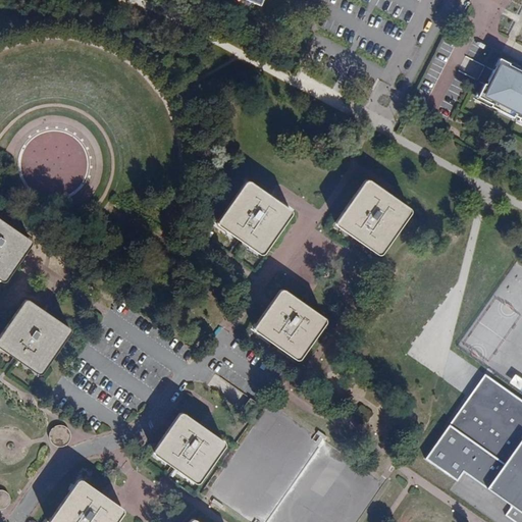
[(510,66),(501,61),(497,68),(498,69),(496,72),(494,72),(488,84),(489,84),(487,88),(484,87),(478,99),(491,107),(490,109),(498,113),(499,110),(513,118),(512,120),(517,123),(519,121),(521,122),(521,72),(520,71),(519,73),(509,68),(510,66)]
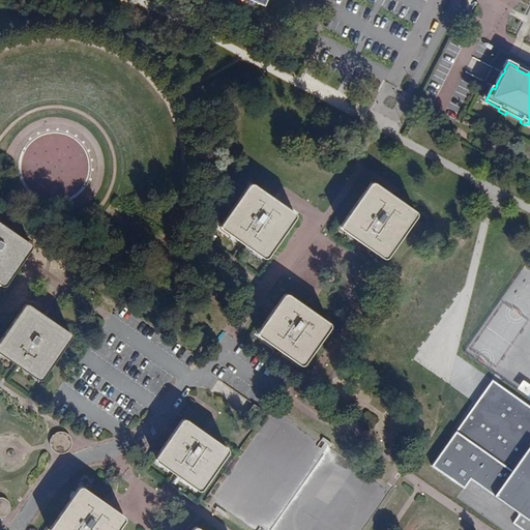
[(521,120),(506,112),(505,115),(520,122),(521,120)]
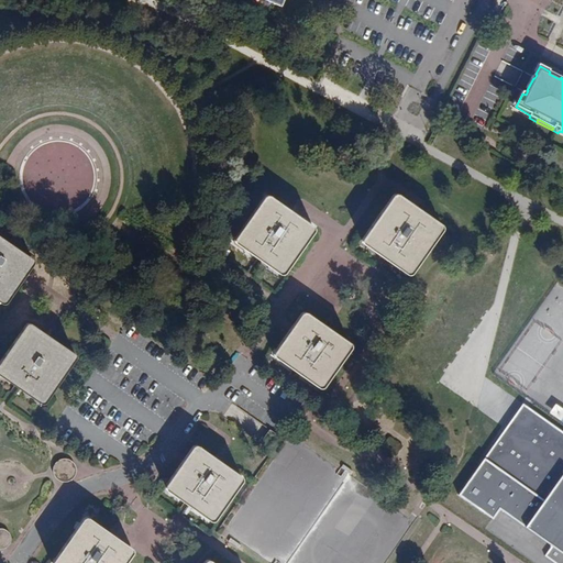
[(62,162),(68,162),(68,164),(74,175),(67,179),(66,194),(53,201),(79,202),(92,195),(94,169),(80,144),(52,143),(12,165),(32,166),(32,178),(35,185),(35,187),(42,198),(43,181),(50,177),(45,170),(62,162)]
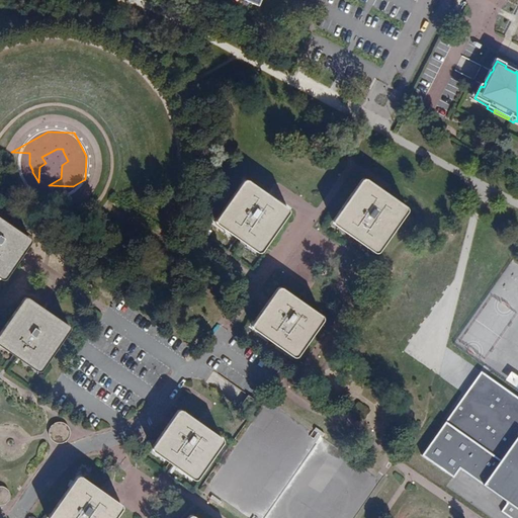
[(362,179),(361,180),(353,191),(354,192),(356,189),(357,191),(365,180),(368,182),(369,181),(366,179),(363,178),(362,179)]
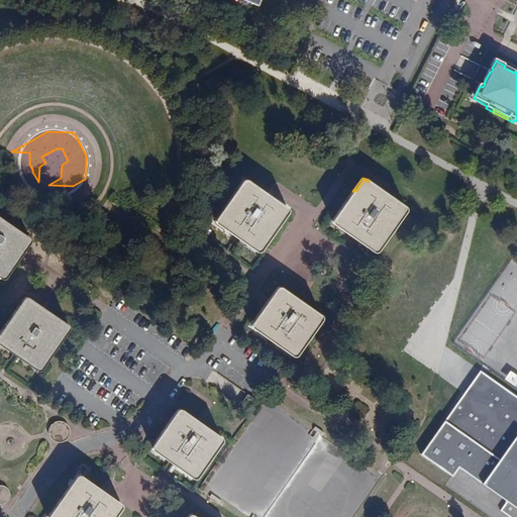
[(245,180),(242,181),(237,188),(240,190),(246,182),(249,184),(251,183),(247,181),(245,180)]
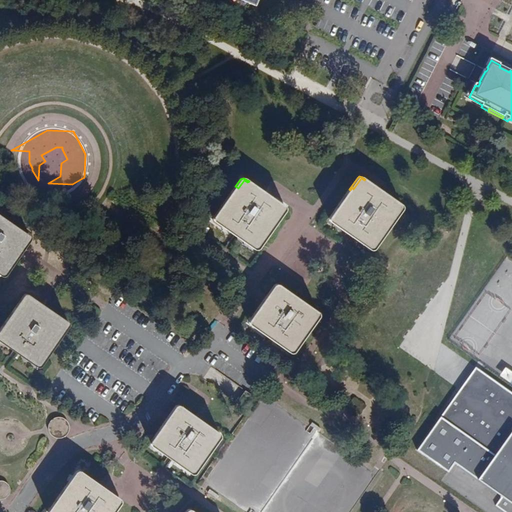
[(366,189),(371,183),(365,179),(364,180),(361,178),(353,189),(352,187),(350,190),(349,189),(332,213),(333,214),(331,217),(341,225),(340,226),(347,231),(346,232),(354,238),(355,236),(362,242),(363,240),(373,247),(375,244),(376,245),(394,220),(392,219),(394,217),(393,216),(400,206),(397,203),(398,202),(377,188),(373,194),(366,189)]
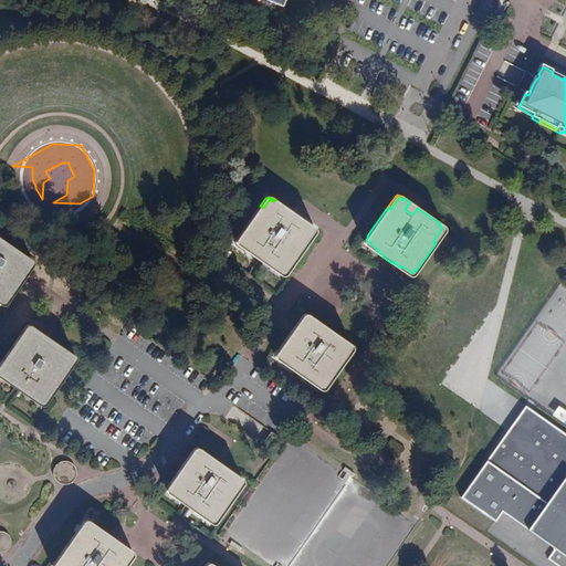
[(312,229),(308,227),(310,224),(303,220),(299,227),(292,221),(296,215),(275,200),(273,201),(270,199),(263,208),(260,206),(240,236),(241,238),(239,241),(250,249),(249,250),(257,255),(255,258),(263,263),(264,261),(272,266),(273,264),(284,273),(286,270),(289,271),(308,241),(305,239),(312,229)]
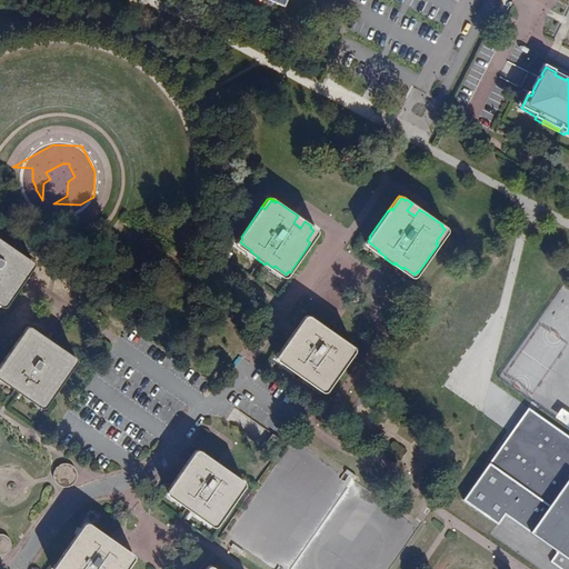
[(415,216),(419,209),(412,203),(407,210),(415,216)]
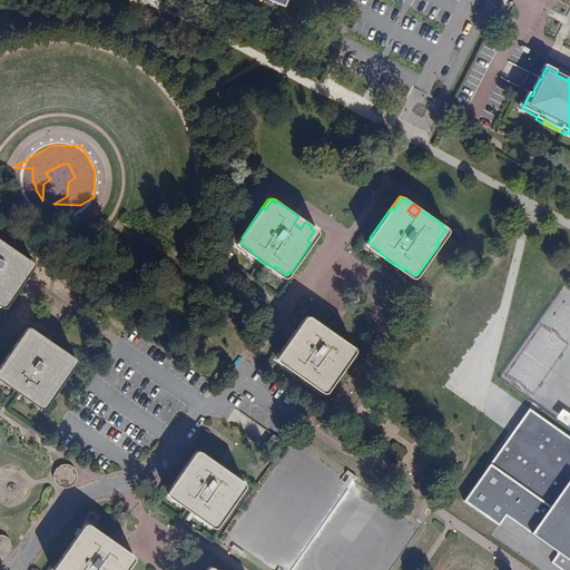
[(301,228),(305,222),(298,216),(294,223),(301,228)]
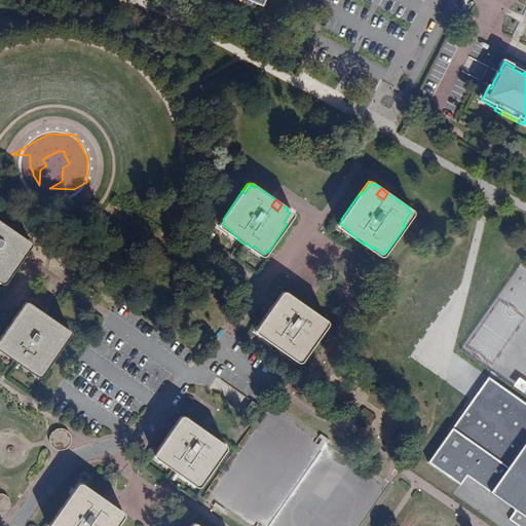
[(413,214),(413,211),(412,210),(409,208),(408,209),(411,212),(404,222),(405,223),(403,225),(405,226),(413,214)]
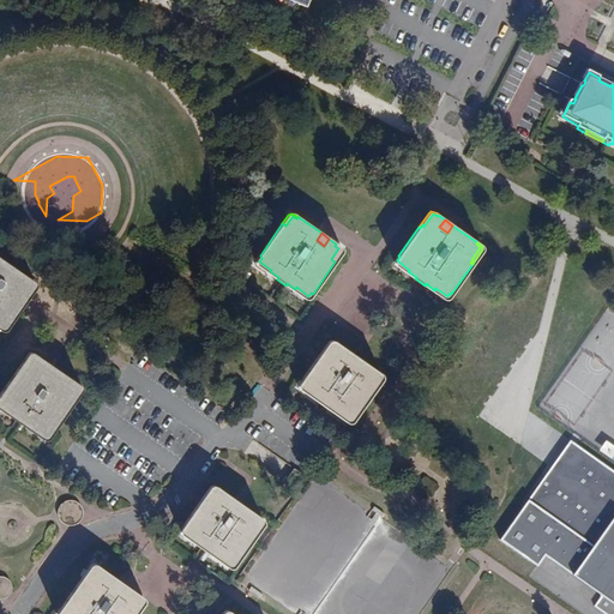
[(335,262),(342,252),(342,251),(342,247),(336,244),(335,246),(338,248),(331,259),(335,262)]
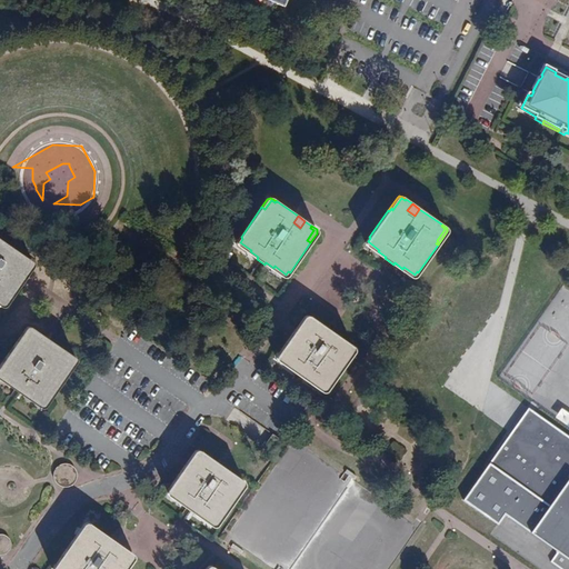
[(239,245),(240,246),(257,259),(258,257),(250,251),(251,250),(240,242),(242,239),(241,237),(239,240),(238,242),(238,243),(239,245)]
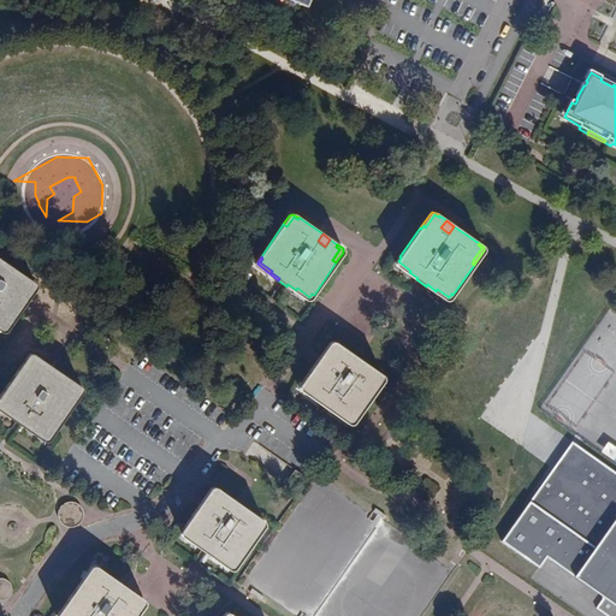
[(397,266),(398,267),(416,279),(418,278),(409,272),(410,271),(398,261),(401,258),(400,256),(396,262),(397,266)]
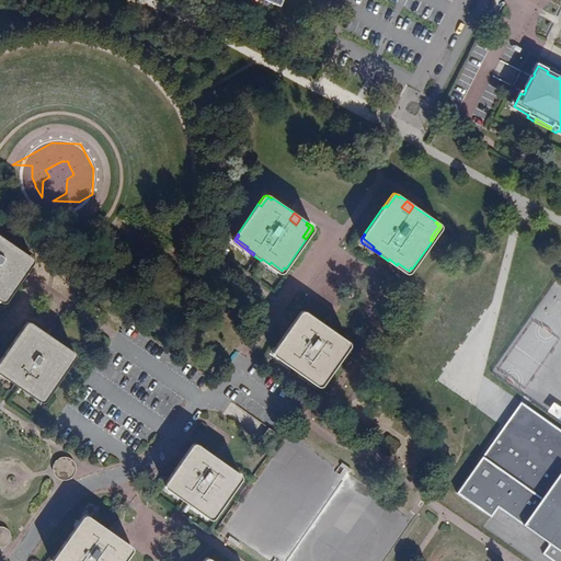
[(26,258),(27,255),(0,236),(0,295),(4,299),(7,296),(9,297),(22,278),(11,272),(15,265),(22,271),(30,259),(26,258)]
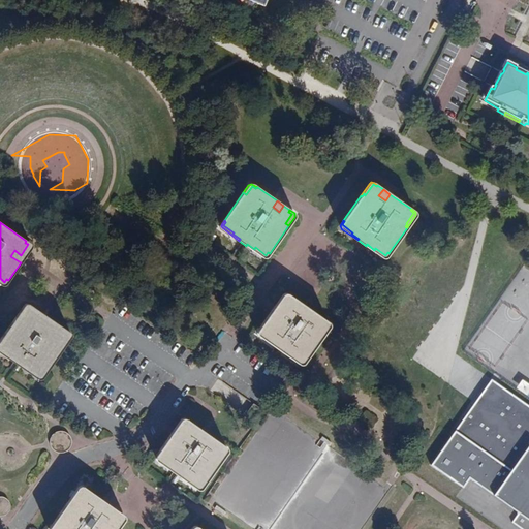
[(29,243),(26,241),(25,243),(28,244),(21,255),(24,257),(30,248),(31,247),(31,245),(30,244),(29,243)]
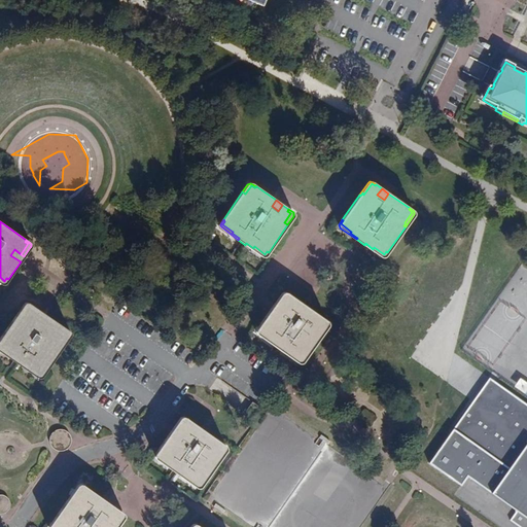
[(245,245),(261,256),(262,256),(264,256),(266,256),(269,252),(267,251),(265,254),(254,246),(253,248),(246,243),(245,245)]
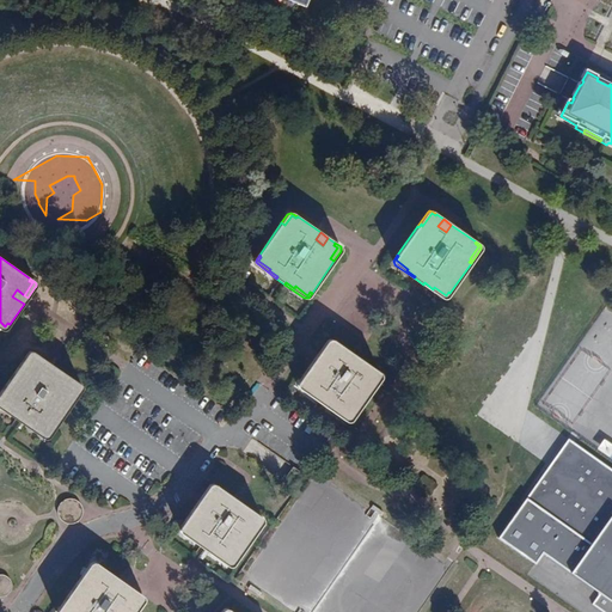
[(423,285),(441,298),(444,298),(446,298),(447,297),(450,293),(448,292),(446,295),(434,287),(433,289),(424,282),(423,285)]
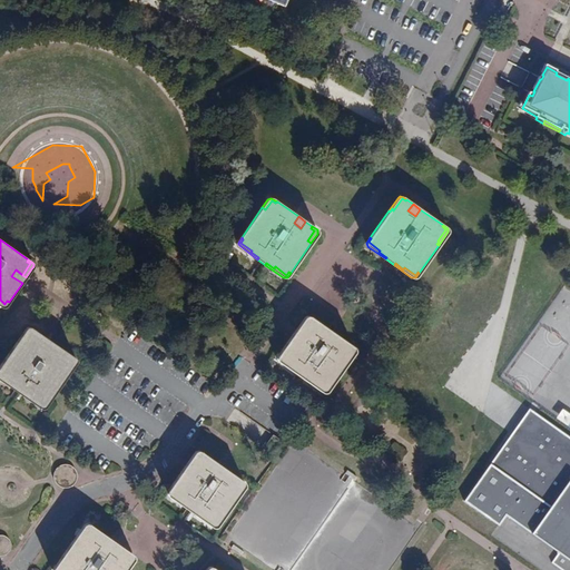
[(11,276),(22,283),(26,277),(16,269),(11,276)]
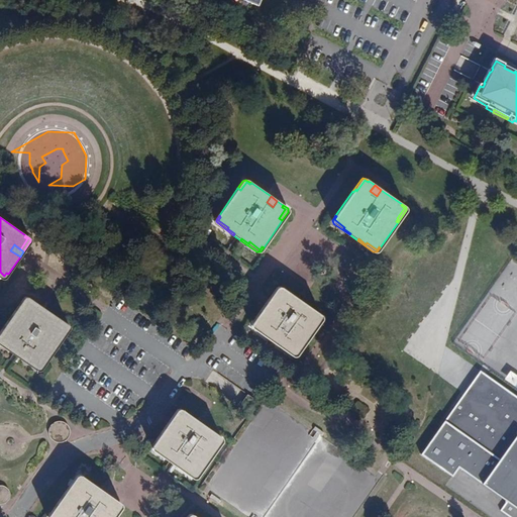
[(278,288),(277,289),(270,297),(274,300),(281,290),(284,292),(285,290),(282,288),(280,287),(279,287),(278,288)]
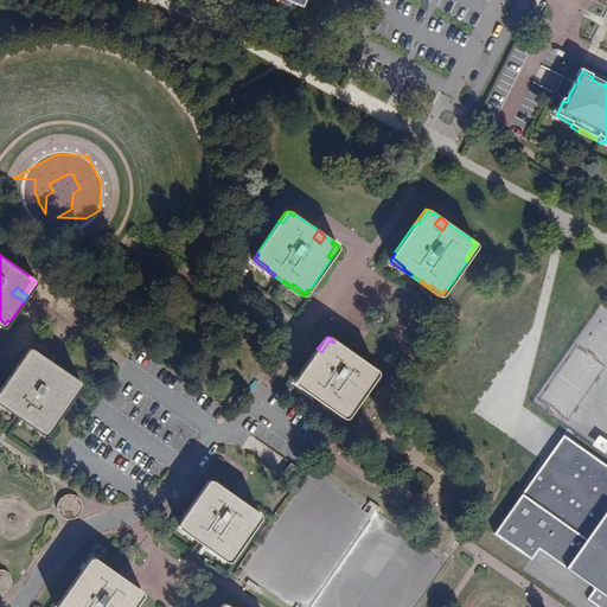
[(330,340),(321,352),(317,349),(317,350),(328,357),(324,364),(312,356),(299,375),(301,377),(298,379),(311,389),(310,390),(318,396),(317,398),(325,404),(326,402),(334,408),(336,406),(347,415),(350,411),(351,413),(369,389),(366,388),(369,385),(366,384),(375,371),(371,369),(372,368),(334,340),(333,343),(330,340)]
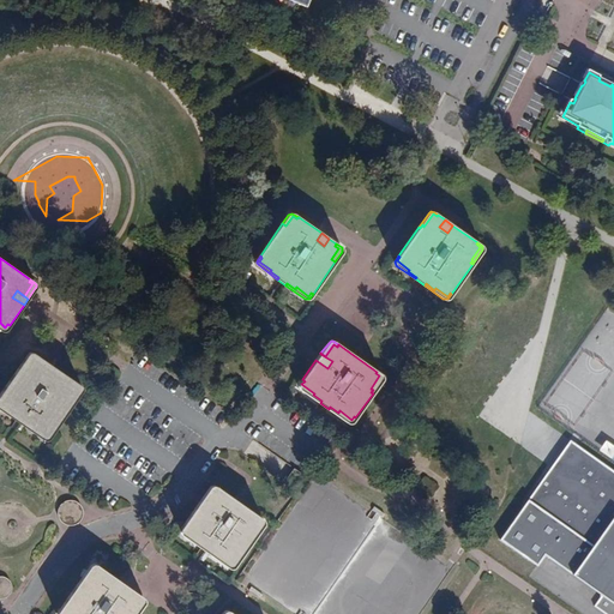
[(29,354),(28,354),(20,365),(24,367),(32,355),(36,359),(37,356),(34,354),(31,353),(29,354)]
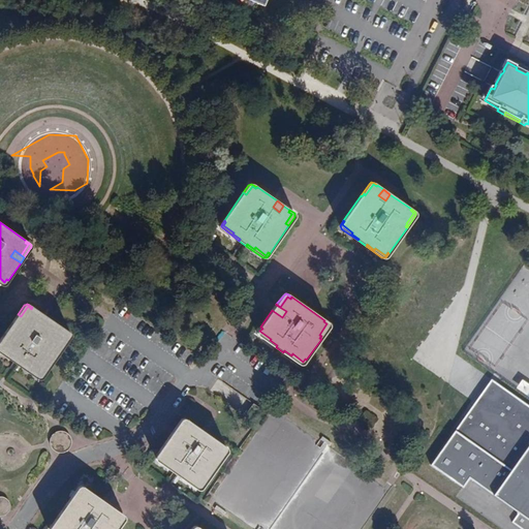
[(286,311),(276,305),(272,310),(282,317),(286,311)]
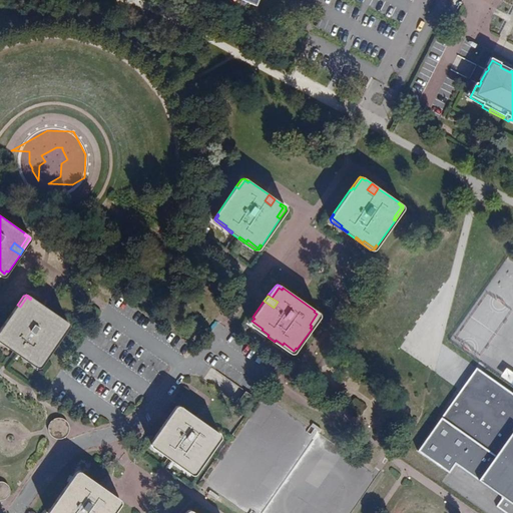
[(34,308),(38,302),(31,298),(30,300),(27,297),(20,307),(17,305),(0,329),(0,337),(8,343),(7,345),(14,350),(13,351),(20,356),(22,354),(28,360),(29,358),(40,365),(41,362),(43,363),(60,338),(58,337),(60,335),(58,334),(66,324),(63,322),(64,320),(44,306),(40,312),(34,308)]
